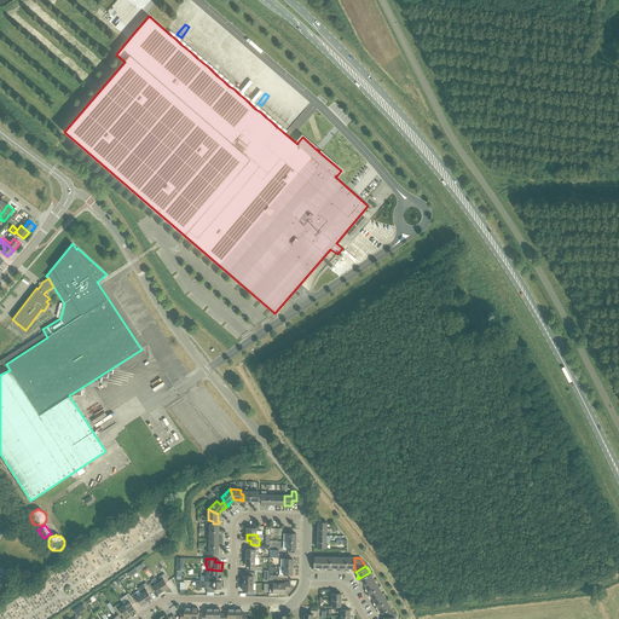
[(221,571),(212,570),(212,574),(208,574),(208,576),(204,576),(203,582),(208,582),(212,582),(215,580),(215,578),(221,578),(221,571)]
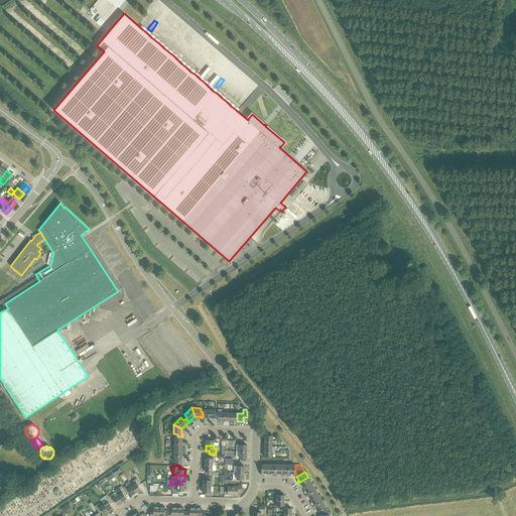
[(203,486),(211,486),(213,487),(213,477),(204,477),(204,480),(203,480),(203,486)]
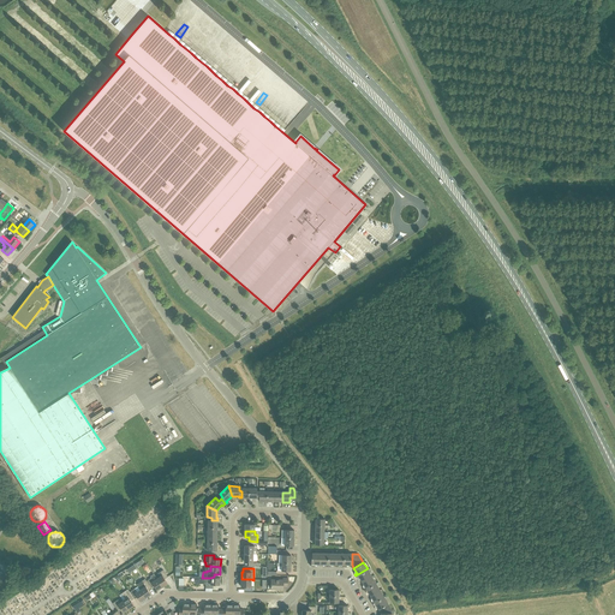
[(368,568),(356,575),(358,579),(360,578),(362,581),(371,575),(368,568)]
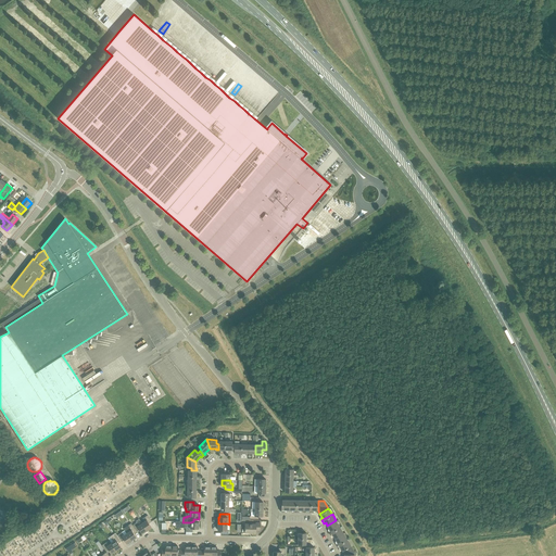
[(144,521),(142,522),(148,531),(152,528),(149,523),(152,521),(148,515),(143,518),(144,521)]
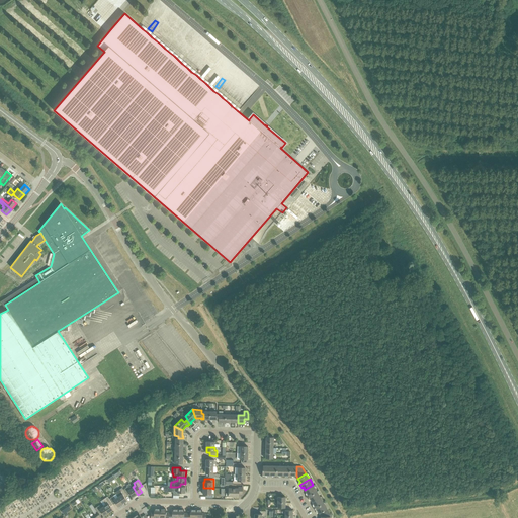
[(127,487),(123,490),(127,496),(130,494),(133,498),(138,495),(133,487),(130,484),(127,486),(127,487)]
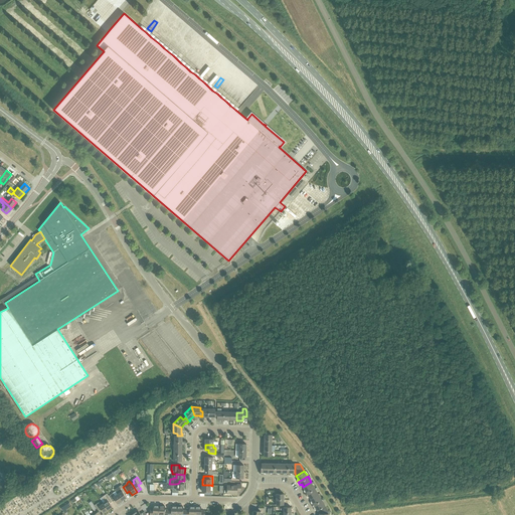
[(311,482),(303,487),(305,490),(304,491),(305,493),(315,488),(311,482)]
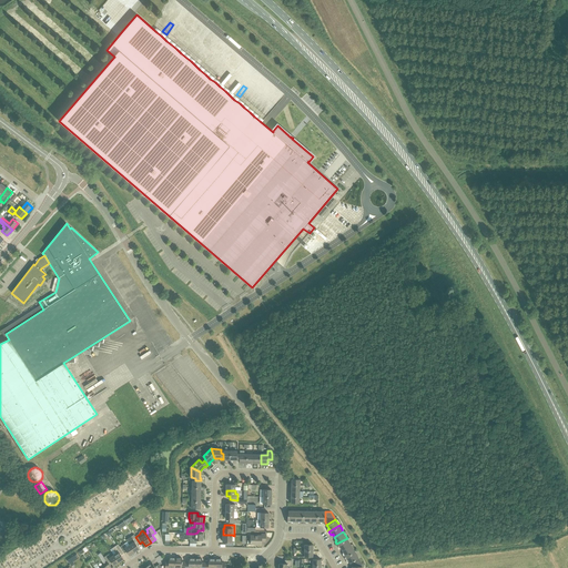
[(191,534),(186,534),(184,533),(184,537),(189,537),(190,537),(190,544),(198,544),(198,540),(203,540),(203,534),(198,533),(194,534),(191,534)]
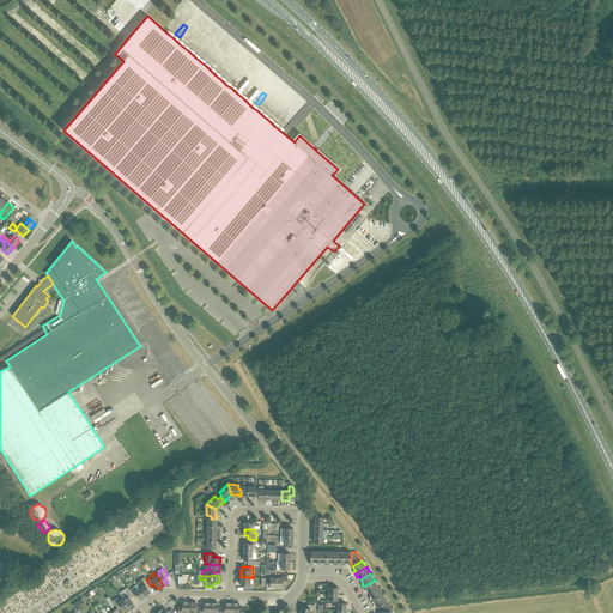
[(283,578),(271,577),(271,583),(271,587),(283,588),(283,584),(286,584),(286,576),(283,576),(283,578)]
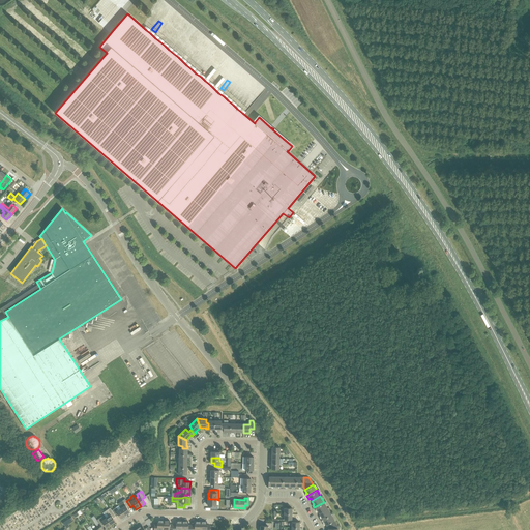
[(125,499),(118,504),(119,505),(121,508),(125,516),(130,512),(127,508),(130,507),(126,501),(125,499)]
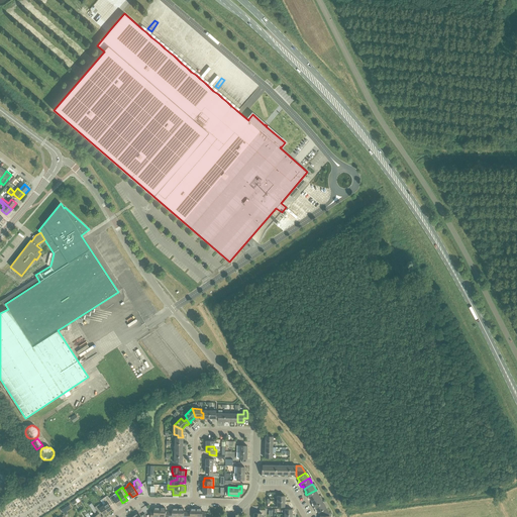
[(211,487),(203,487),(203,493),(206,493),(206,496),(205,498),(212,498),(212,496),(213,493),(211,493),(211,487)]
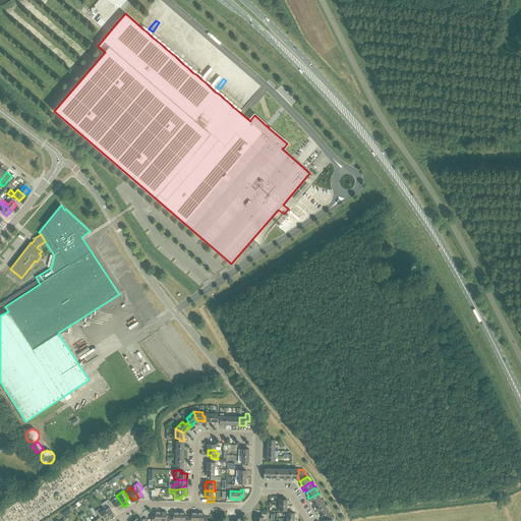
[(319,494),(308,499),(309,502),(311,501),(313,504),(322,499),(319,494)]
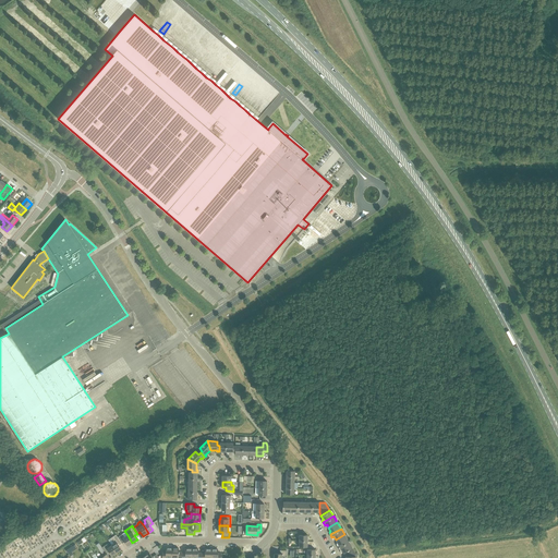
[(116,535),(122,544),(124,542),(128,546),(132,543),(128,535),(125,532),(123,533),(122,534),(118,537),(116,535)]
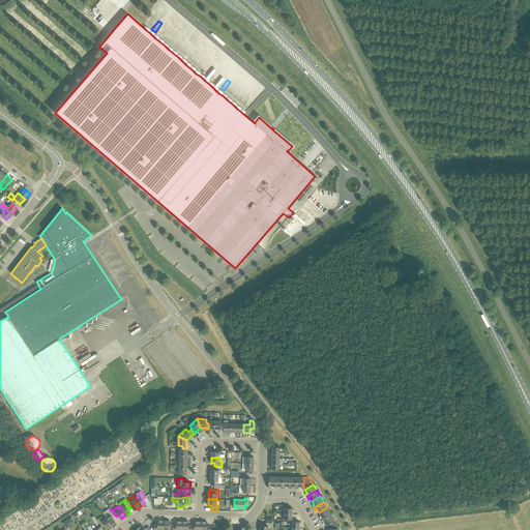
[(330,513),(327,507),(319,512),(321,516),(319,517),(321,520),(330,513)]
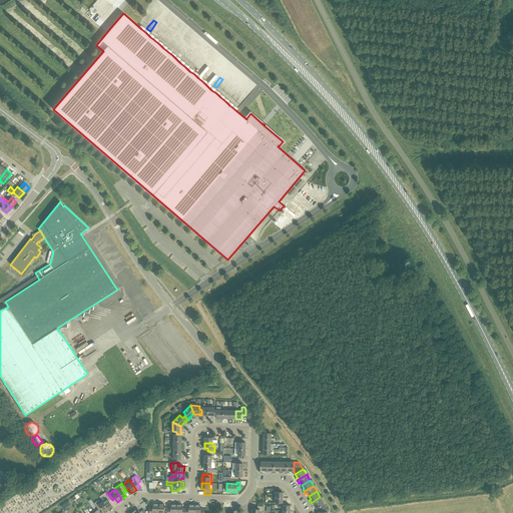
[(102,495),(99,496),(102,501),(107,508),(111,505),(109,502),(112,500),(106,492),(103,494),(102,495)]
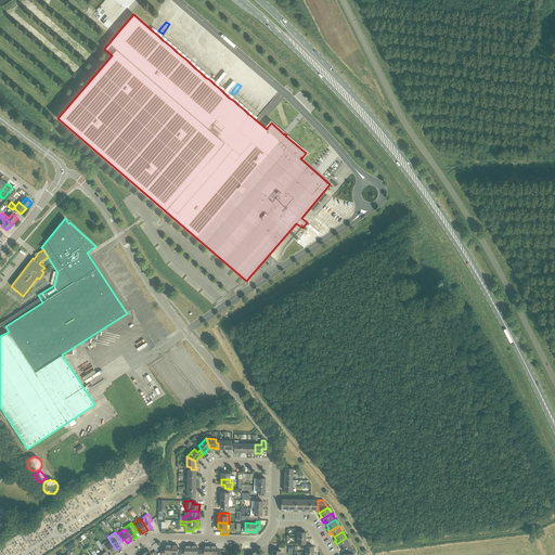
[(346,538),(336,544),(337,546),(339,545),(341,550),(350,544),(346,538)]
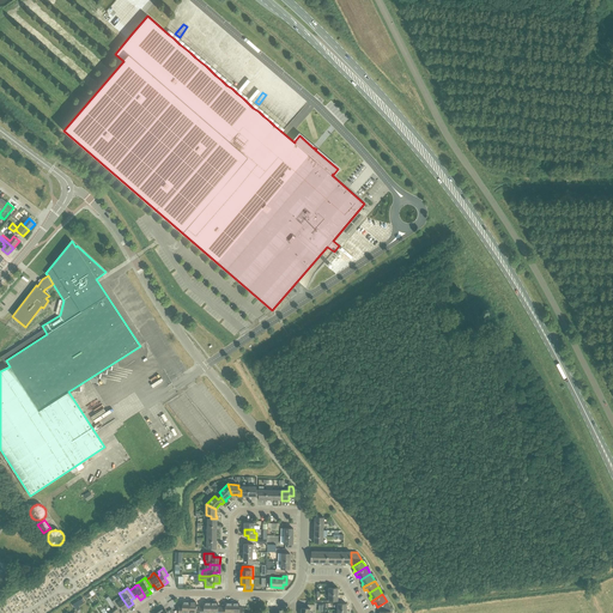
[(128,607),(122,599),(120,601),(117,598),(113,601),(117,608),(120,606),(122,611),(128,607)]
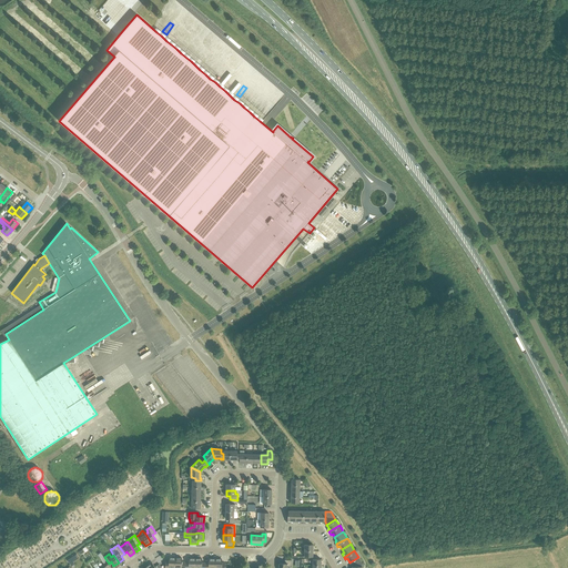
[(362,564),(358,557),(350,563),(352,566),(362,567),(362,564)]
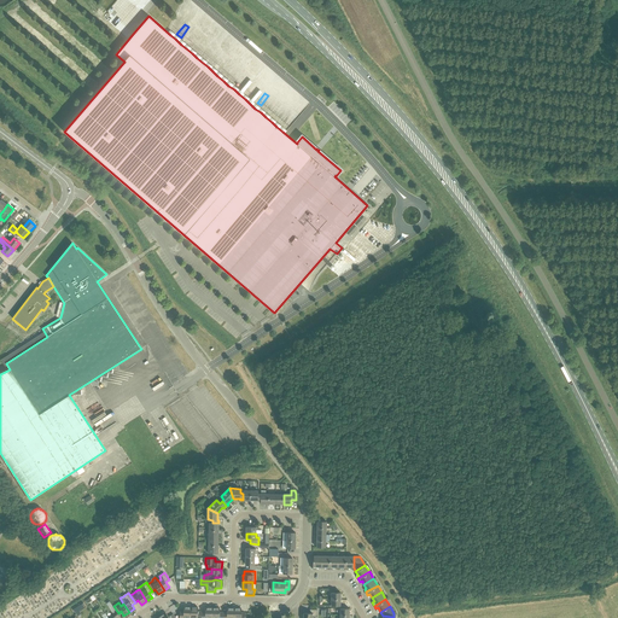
[(190,617),(191,617),(191,607),(184,607),(184,611),(180,611),(179,617),(184,617),(187,617),(186,617),(190,617)]
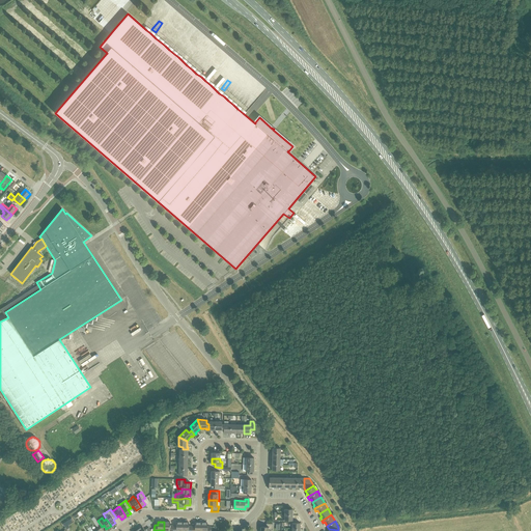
[(170,522),(164,522),(164,530),(163,530),(166,530),(167,530),(170,530),(169,530),(172,530),(173,530),(173,525),(170,525),(170,522)]
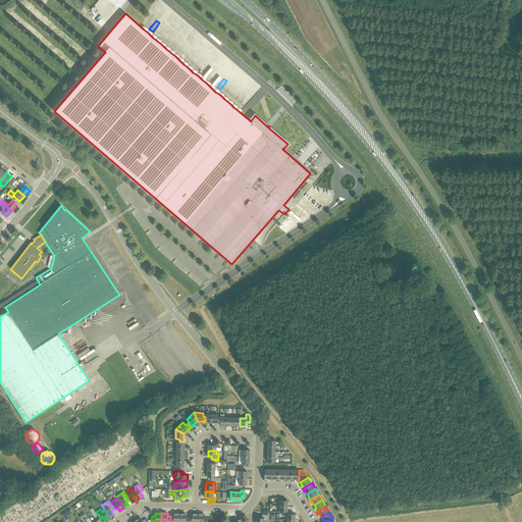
[(170,521),(169,521),(173,521),(178,521),(179,513),(173,513),(173,517),(170,516),(170,521)]
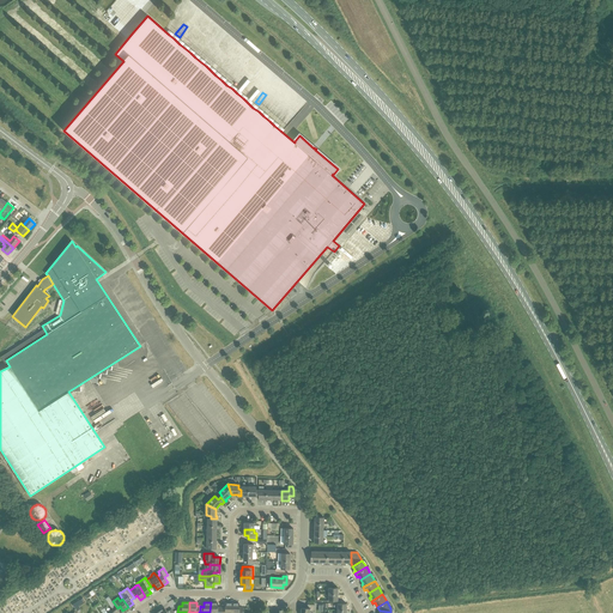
[(218,604),(211,602),(210,612),(220,612),(222,607),(218,607),(218,604)]
